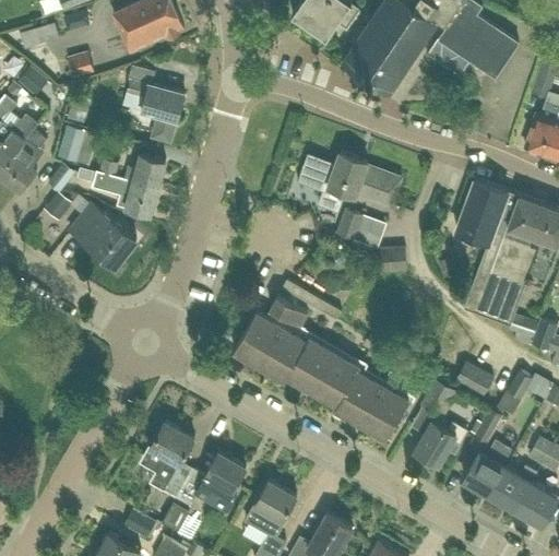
[(92,0),(61,0),(66,10),(92,0)]
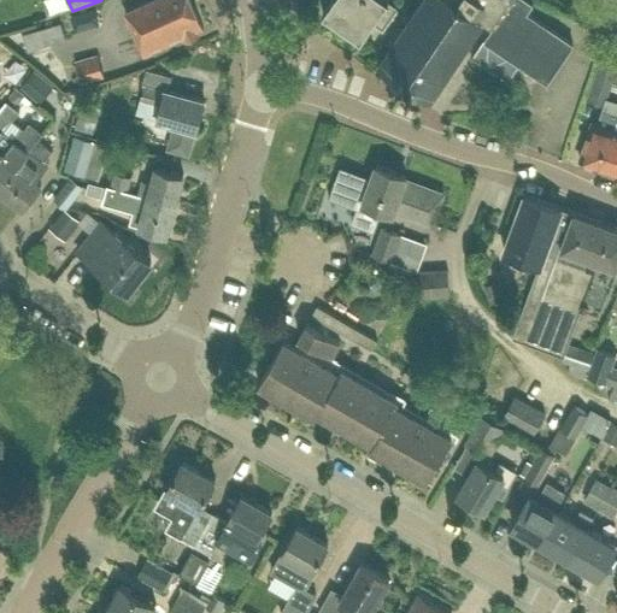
[(195,36),(203,33),(188,0),(158,0),(124,15),(144,58),(183,41),(184,45),(198,40),(195,36)]
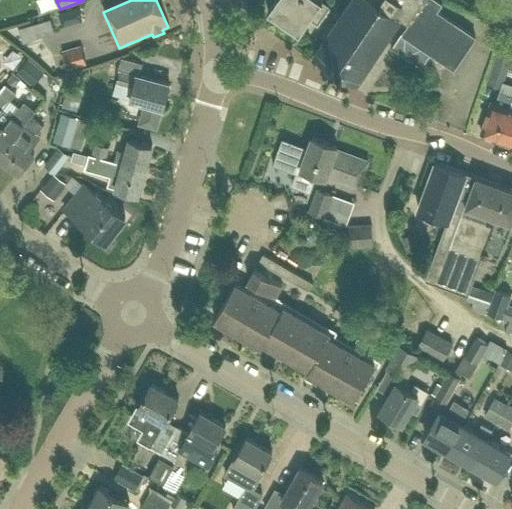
[(273,0),(267,10),(270,13),(269,14),(277,20),(278,18),(298,32),(308,18),(317,23),(329,5),(322,0),(273,0)]
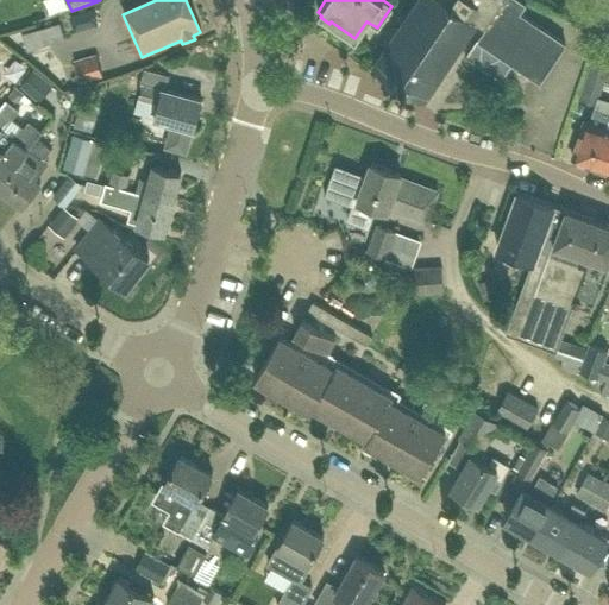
[(434,86),(477,21),(491,0),(418,0),(375,63),(374,64),(426,100),(427,99),(426,98),(434,86)]
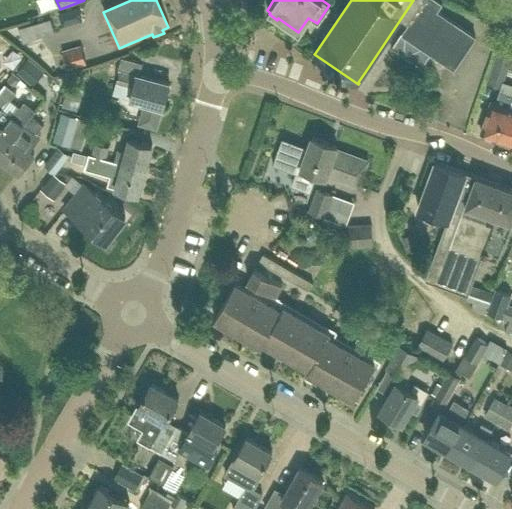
[(442,5),(435,0),(413,0),(401,18),(410,23),(393,49),(421,68),(430,55),(453,70),(475,39),(436,13),(442,5)]
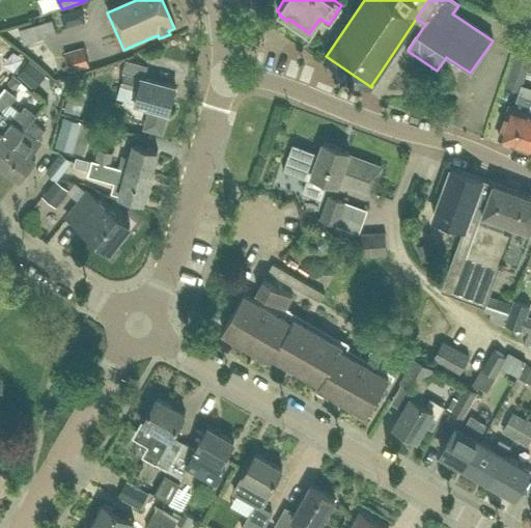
[(530,0),(520,0),(515,17),(530,21),(530,0)]
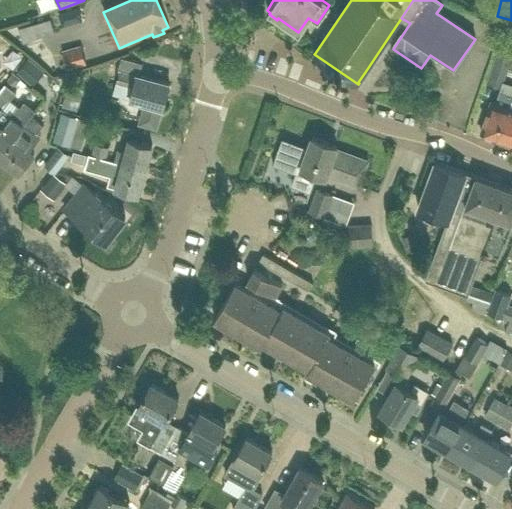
[(79,10),(58,16),(62,28),(83,22),(79,10)]
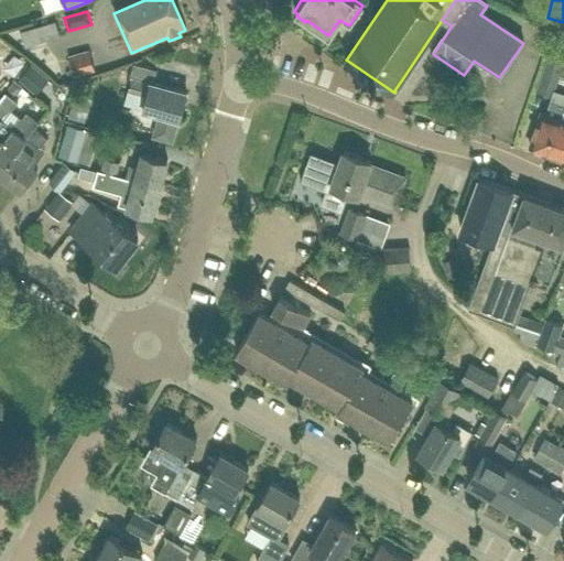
[(43,42),(66,38),(62,15),(39,20),(43,42)]
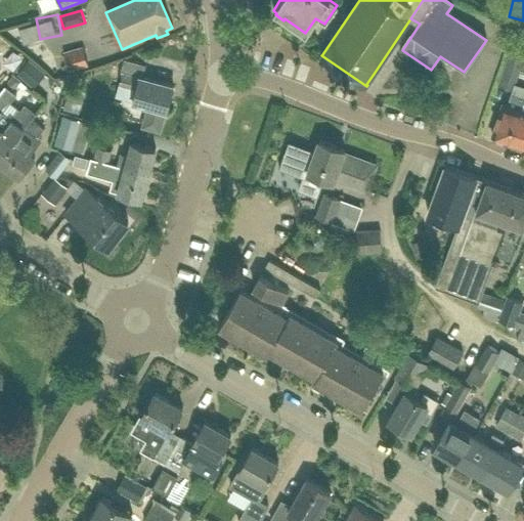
[(69,76),(89,71),(83,49),(63,54),(69,76)]
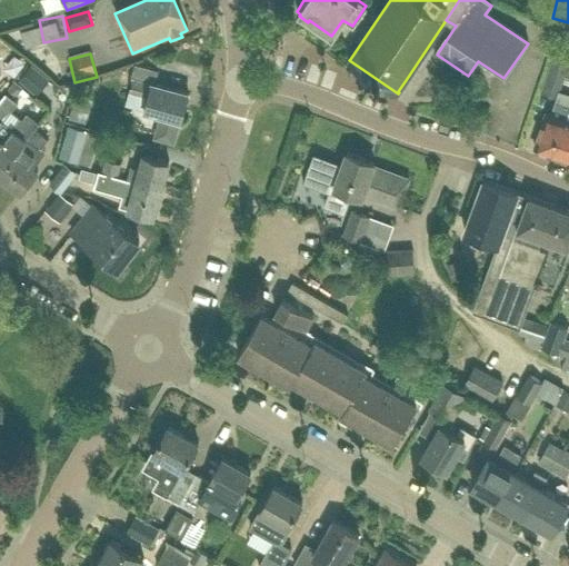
[(549,154),(559,157),(568,128),(568,95),(559,92),(568,63),(552,58),(540,92),(556,97),(549,113),(546,112),(533,148),(537,149),(538,152),(546,155),(549,154)]
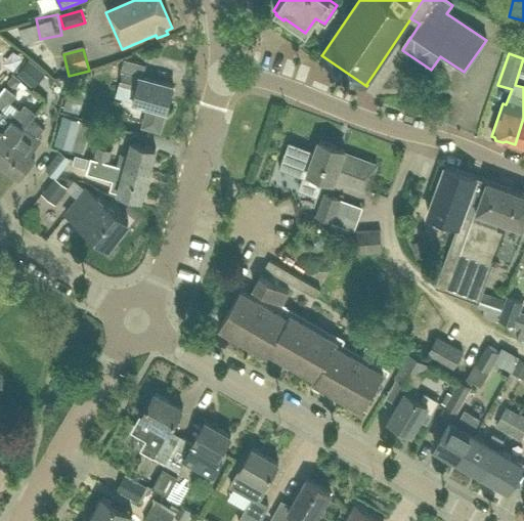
[(33,90),(44,76),(28,62),(15,78),(33,90)]
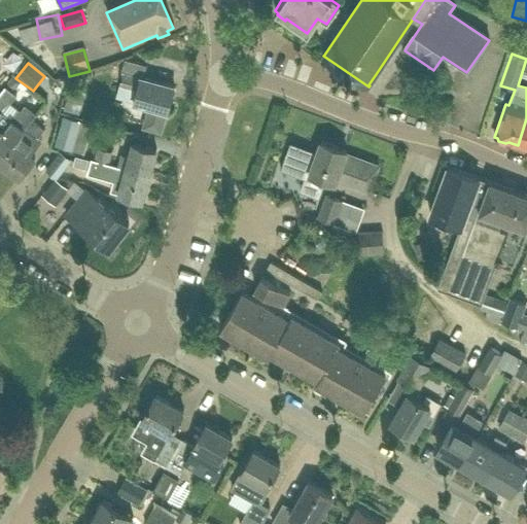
[(145,68),(126,63),(123,75),(119,86),(137,92),(134,104),(150,108),(144,128),(161,133),(166,112),(168,113),(174,88),(142,79),(145,68)]
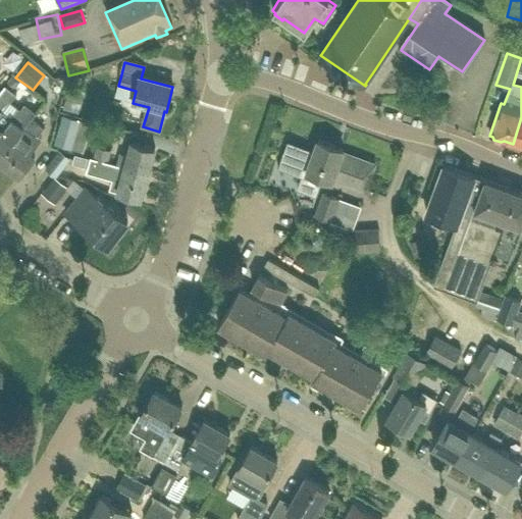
[(13,94),(21,84),(13,78),(6,88),(13,94)]
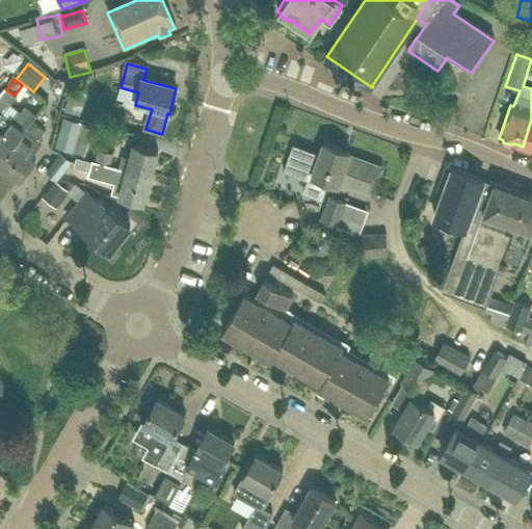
[(0,161),(31,123),(31,124),(35,118),(24,110),(15,121),(14,120),(4,131),(0,127),(0,161)]
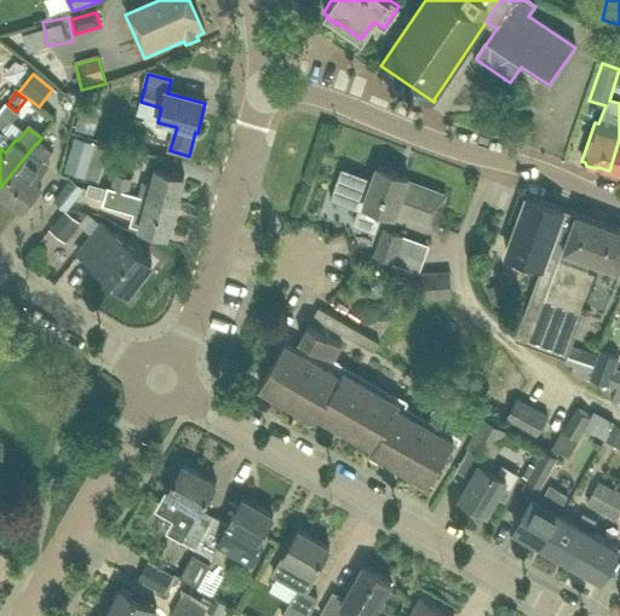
[(619,139),(609,171),(619,173),(619,139)]
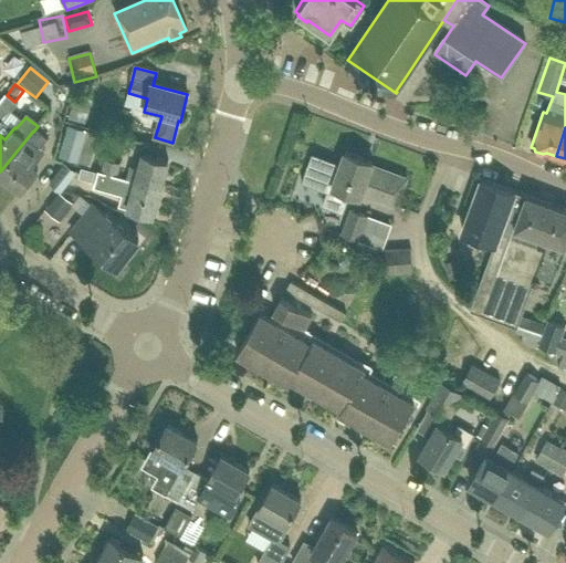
[(48,143),(33,132),(33,131),(0,171),(0,177),(20,194),(37,174),(31,169),(43,154),(40,152),(48,143)]
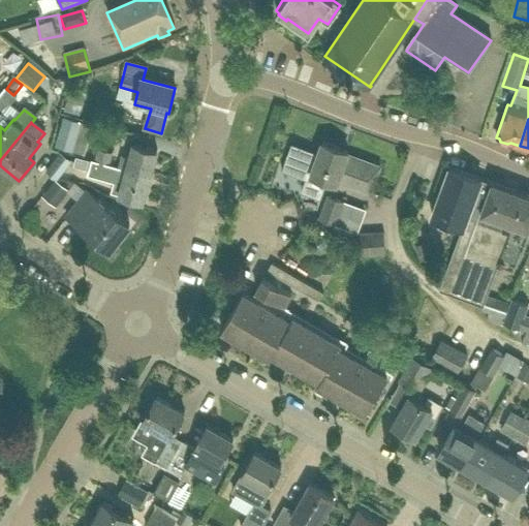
[(121,157),(118,168),(149,178),(156,152),(132,145),(128,159),(121,157)]
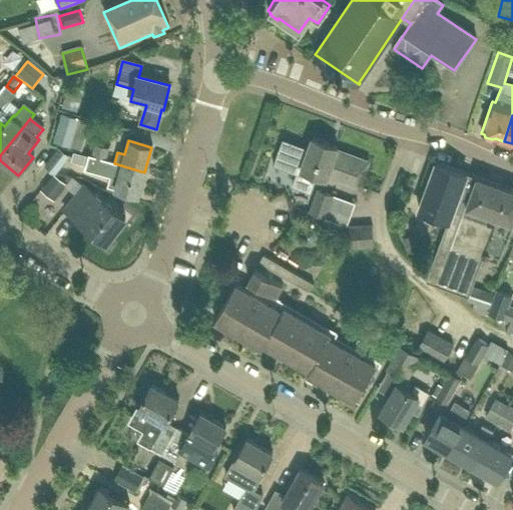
[(358,188),(367,164),(336,152),(337,149),(312,140),(308,150),(282,140),(272,167),(300,177),(302,172),(325,181),(327,177),(358,188)]
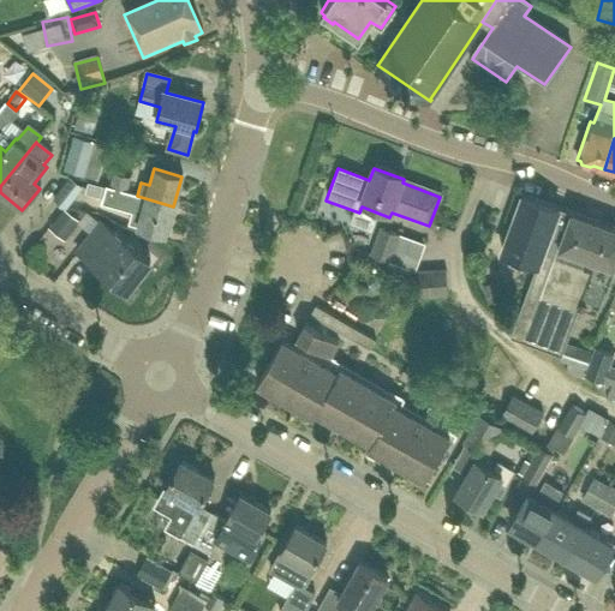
[(112,175),(108,189),(125,193),(129,179),(112,175)]
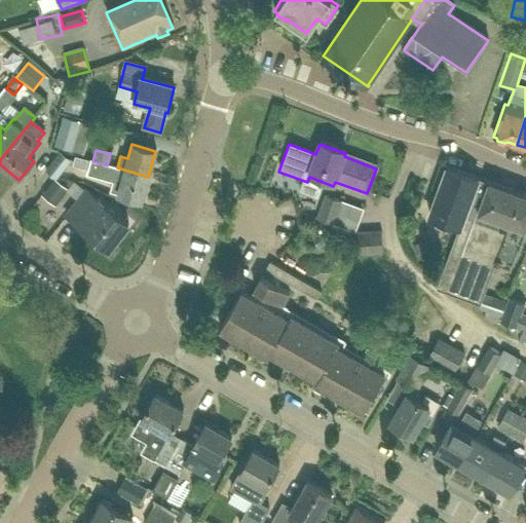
[(51,173),(63,180),(77,160),(66,152),(51,173)]
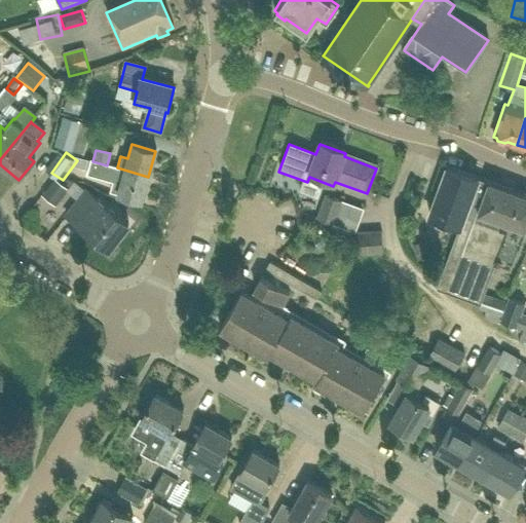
[(428,219),(458,230),(459,230),(477,181),(440,166),(430,192),(437,197),(428,219)]
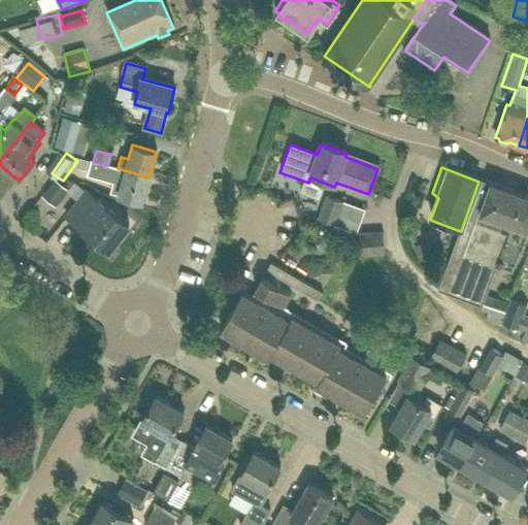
[(141,203),(149,177),(118,168),(114,179),(122,182),(121,186),(113,184),(110,186),(109,190),(111,194),(119,196),(141,203)]
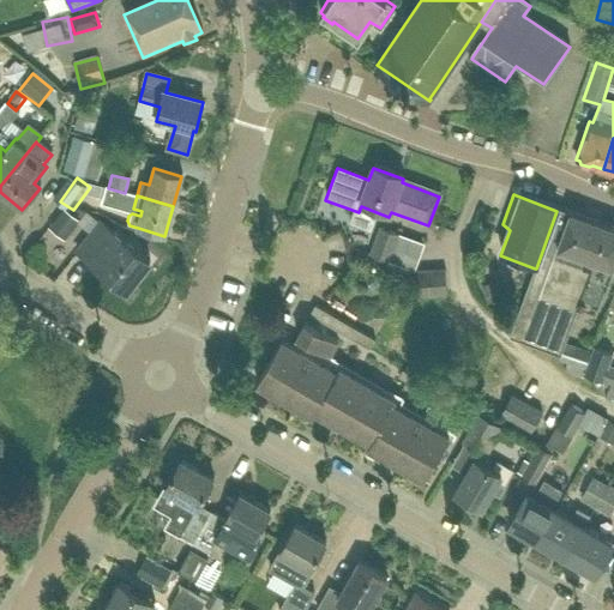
[(535,269),(507,339),(559,358),(577,312),(607,229),(557,211),(536,269),(535,269)]
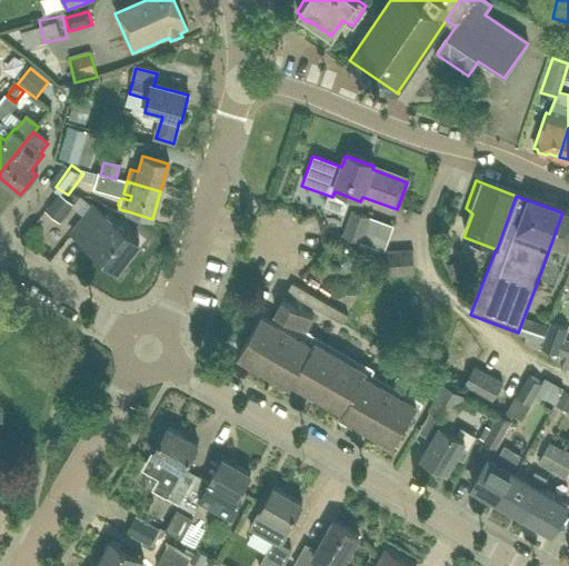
[(118,270),(139,244),(93,207),(71,234),(118,270)]
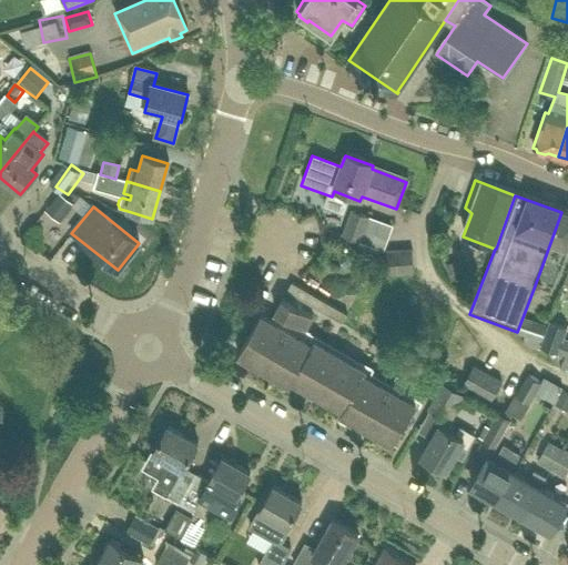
[(567,244),(567,214),(561,212),(534,289),(549,294),(567,244)]
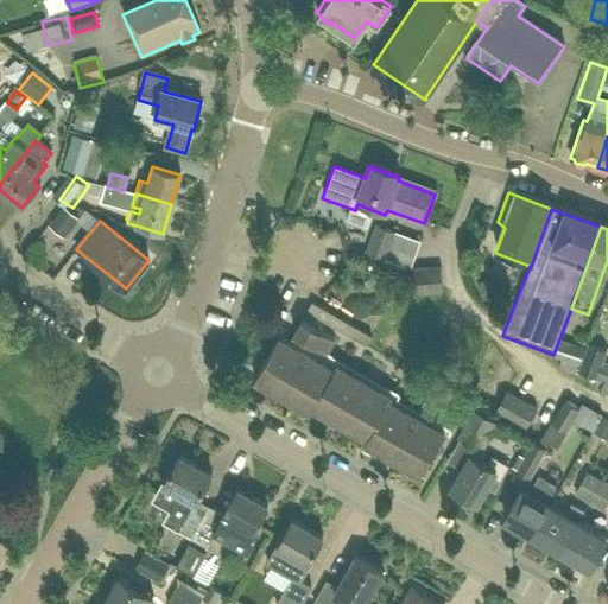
[(384,261),(393,234),(375,228),(366,254),(384,261)]
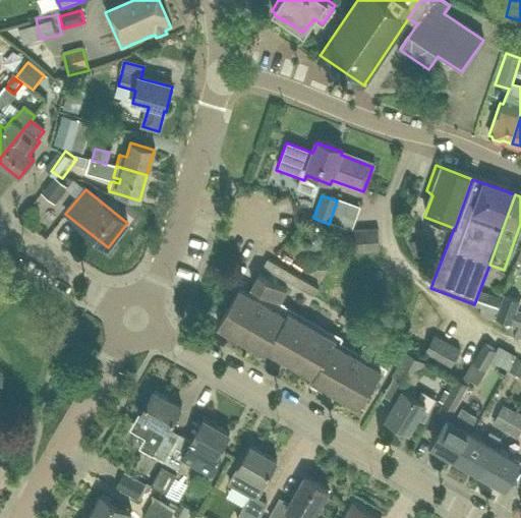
[(355,252),(380,251),(378,229),(353,231),(355,252)]
